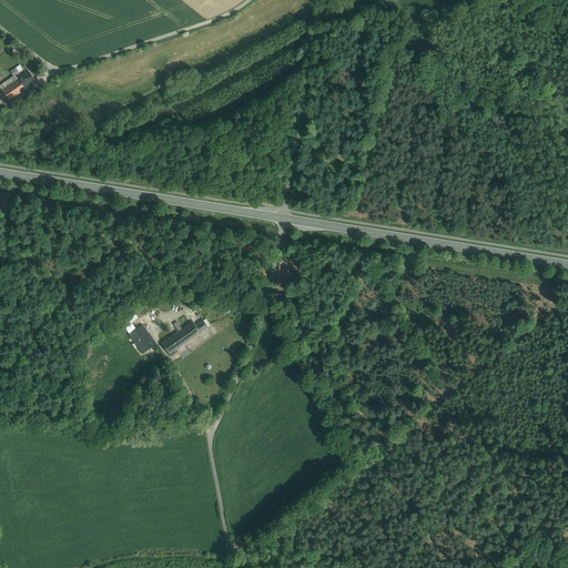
[(18,79),(23,87),(34,80),(29,71),(18,79)]
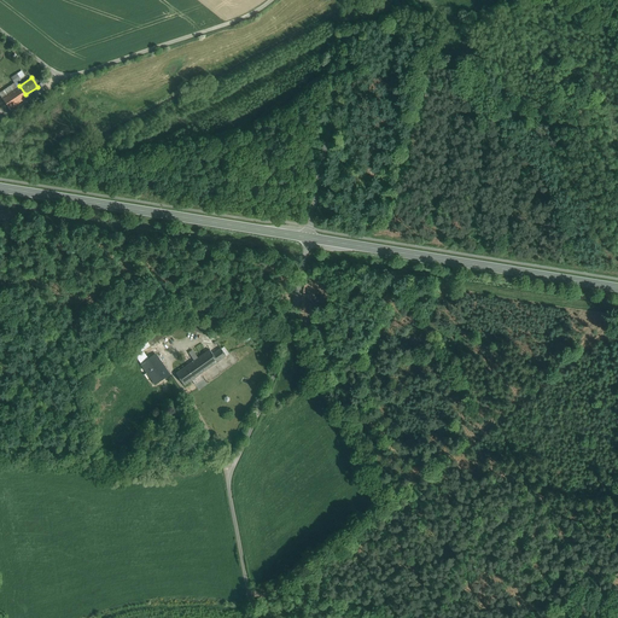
[(0,93),(15,83),(11,79),(0,86),(0,93)]
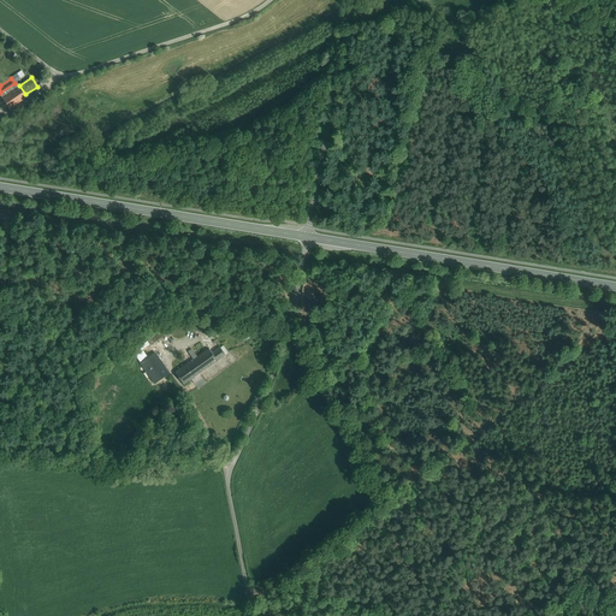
[(0,94),(3,99),(18,88),(15,83),(0,93),(0,94)]
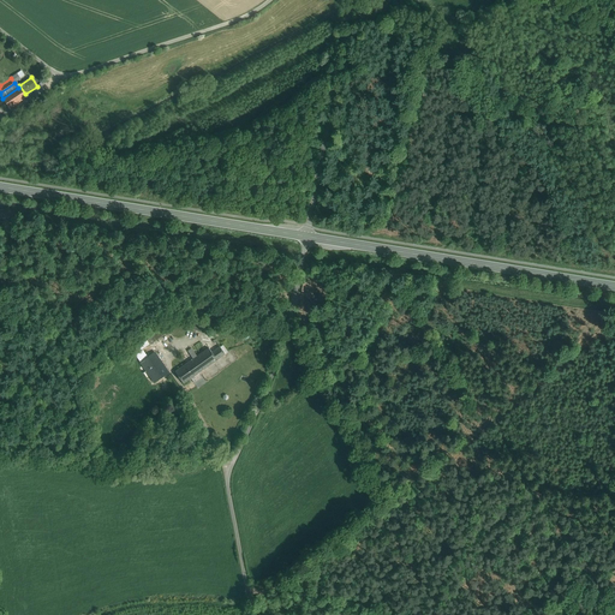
[(10,108),(16,103),(27,96),(25,94),(19,85),(19,87),(18,88),(3,99),(10,108)]
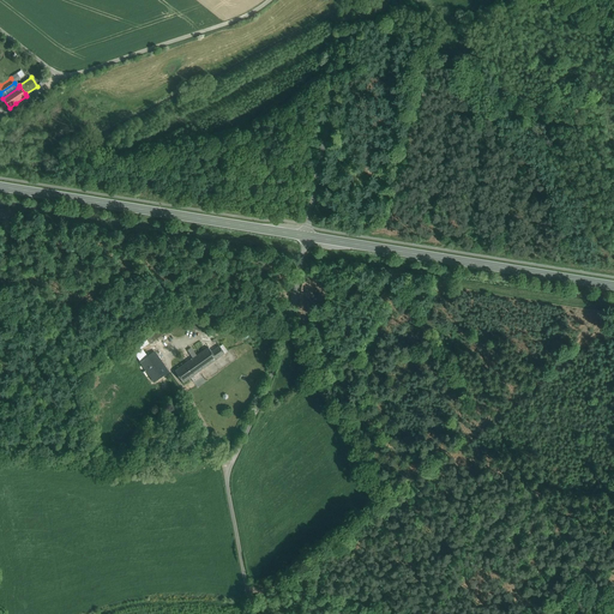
[(16,103),(10,108),(13,114),(19,109),(16,103)]
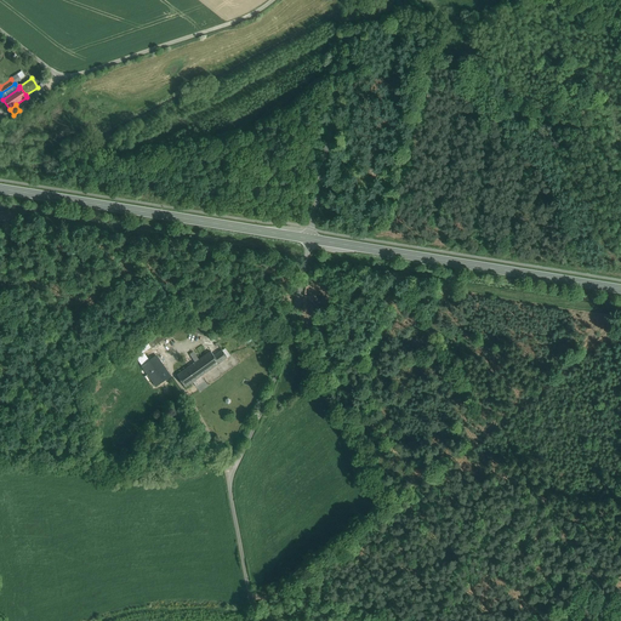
[(189,326),(188,331),(206,336),(209,331),(189,326)]
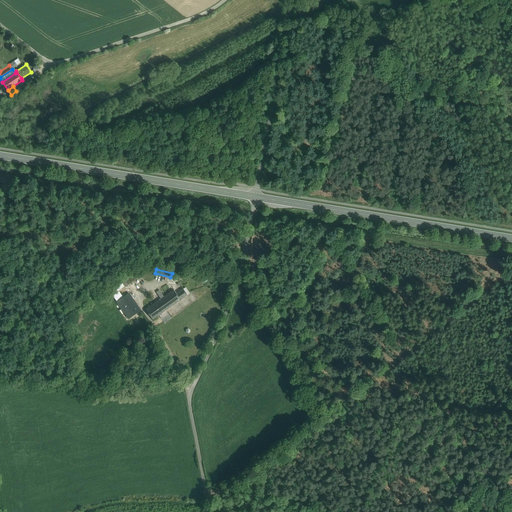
[(129,279),(122,283),(124,287),(141,275),(138,271),(129,279)]
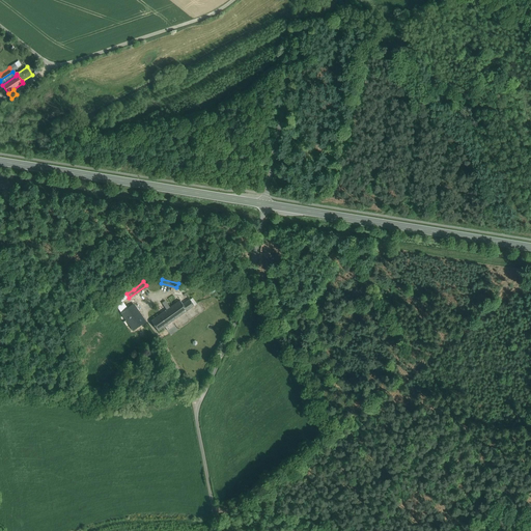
[(114,302),(121,313),(127,309),(119,298),(114,302)]
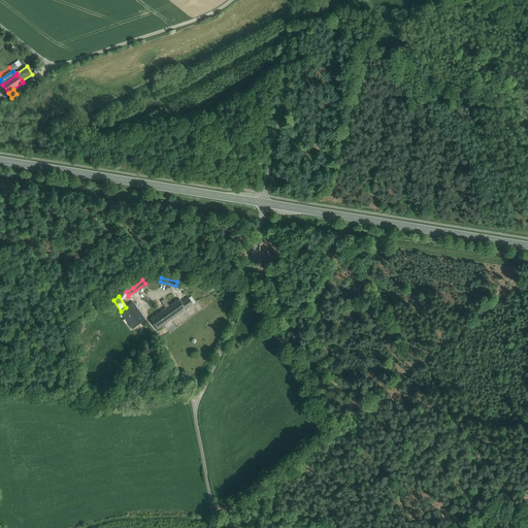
[(164,325),(171,320),(193,304),(189,297),(182,302),(178,298),(169,305),(166,307),(150,319),(157,329),(164,325)]
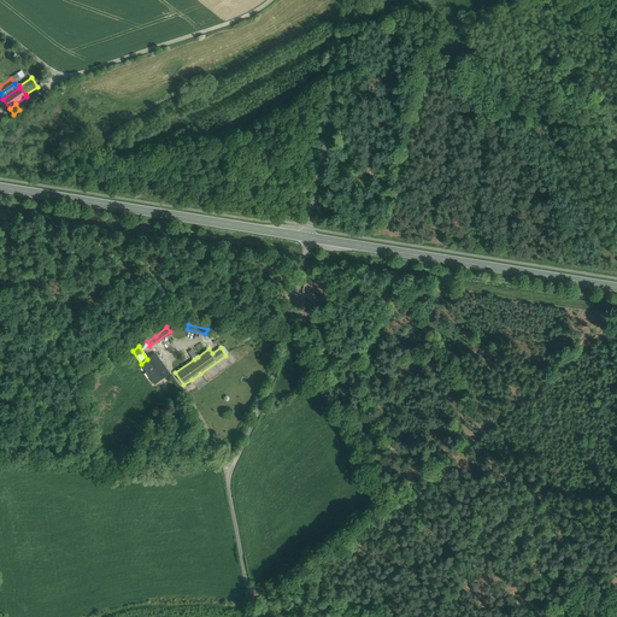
[(169,374),(156,353),(147,359),(141,364),(154,383),(169,374)]
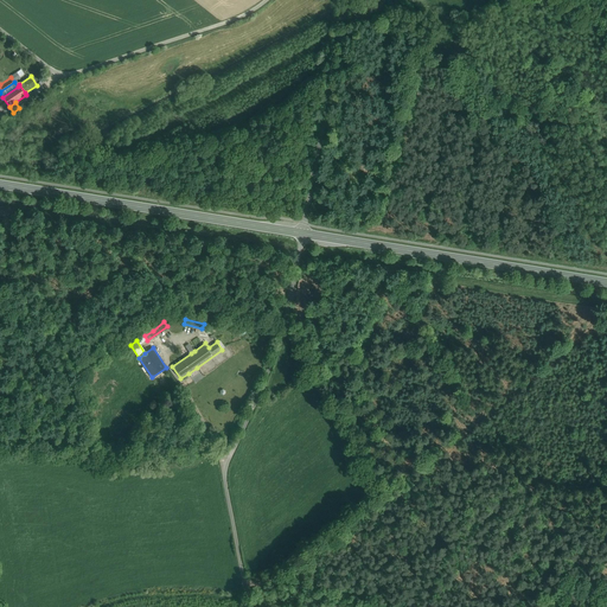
[(197,368),(189,374),(191,377),(199,372),(197,368)]
